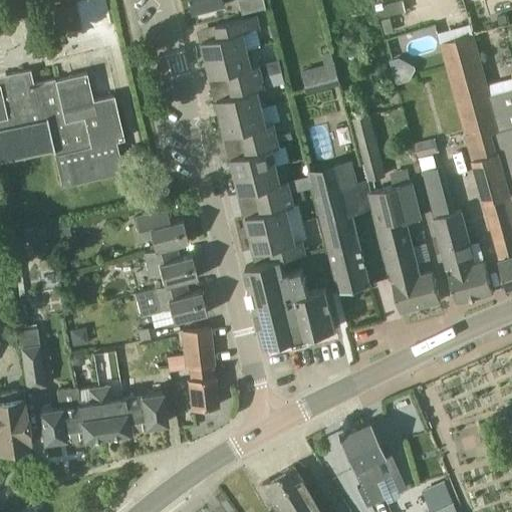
[(212,6),(216,5),(223,4),(222,2),(228,0),(189,0),(192,11),(212,6)]
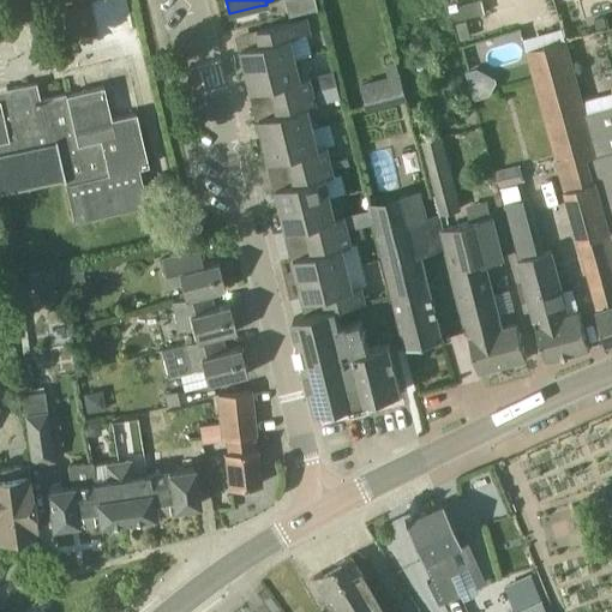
[(312,0),(281,0),(287,18),(316,11),(312,0)]
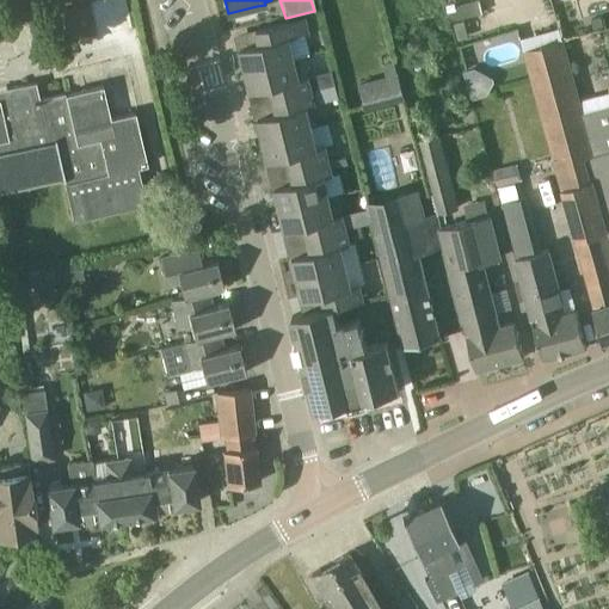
[(574,0),(580,18),(600,13),(595,0),(574,0)]
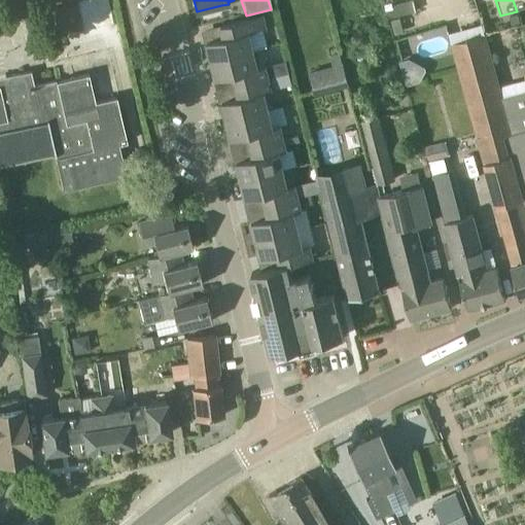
[(524,0),(513,0),(517,11),(524,8),(524,0)]
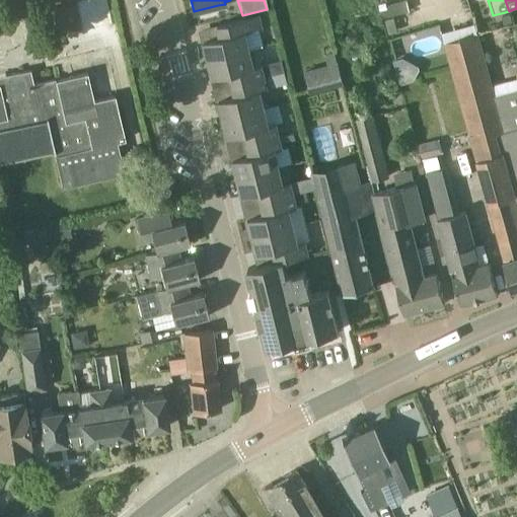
[(202,43),(206,61),(225,57),(247,51),(243,34),(261,29),(257,17),(247,19),(215,26),(218,39),(202,43)]
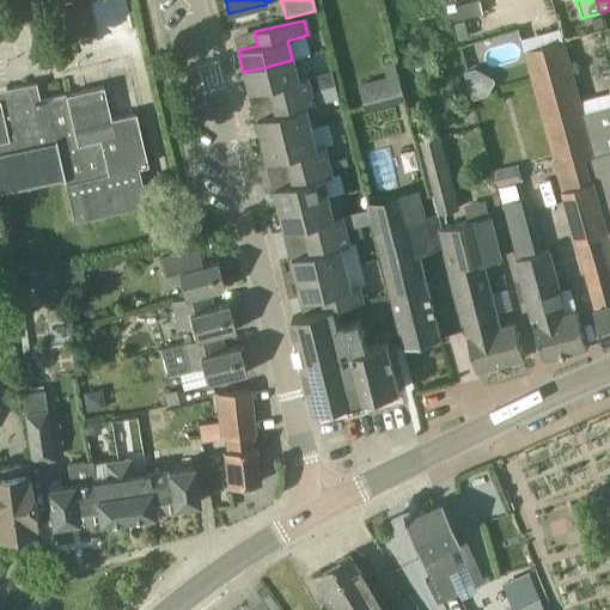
[(578,103),(561,43),(523,53),(595,317),(603,345),(609,342),(609,209),(595,156),(579,103),(578,103)]
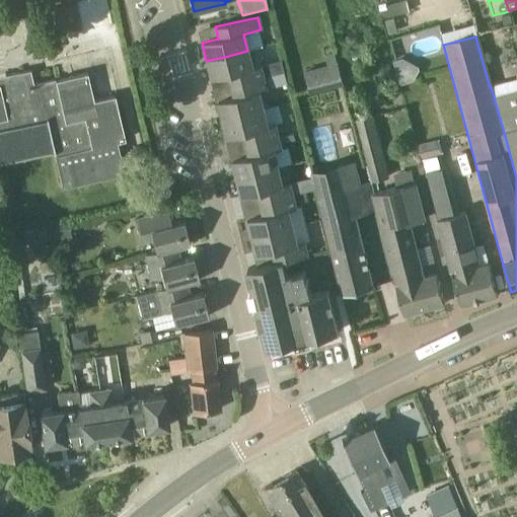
[(225,57),(206,61),(211,79),(227,75),(230,86),(263,79),(260,67),(259,66),(254,50),(247,51),(225,57)]
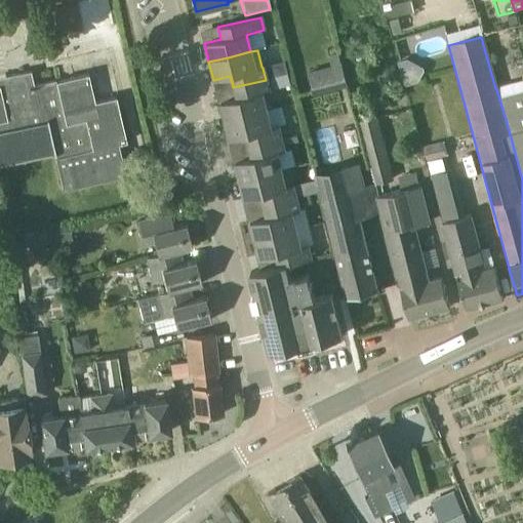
[(329,68),(306,73),(312,96),(346,88),(336,54),(327,57),(329,68)]
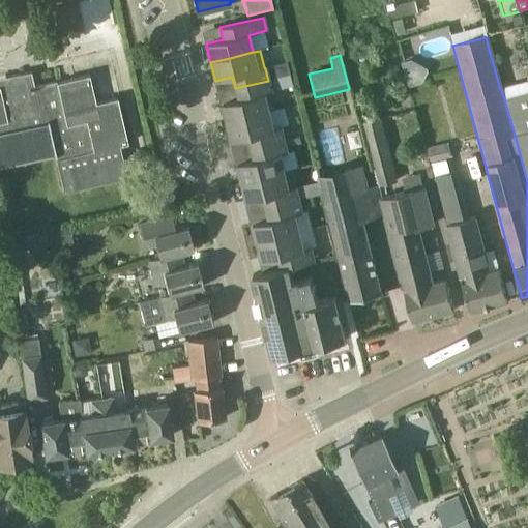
[(118,146),(126,145),(115,99),(93,104),(87,76),(38,87),(38,86),(32,87),(29,72),(5,78),(6,86),(0,87),(0,168),(53,157),(60,192),(125,178),(118,146)]
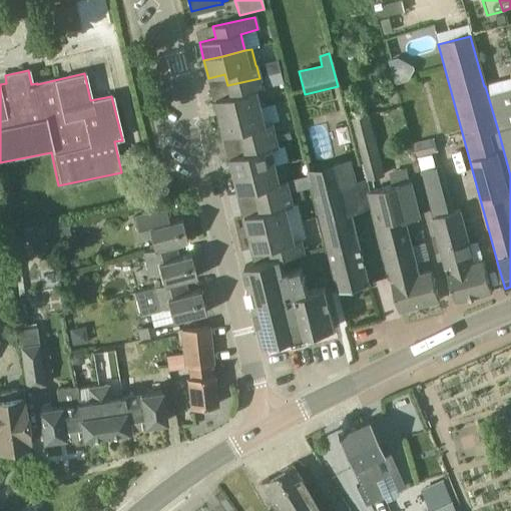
[(230,96),(213,100),(218,119),(260,108),(256,92),(263,90),(260,78),(227,85),(230,96)]
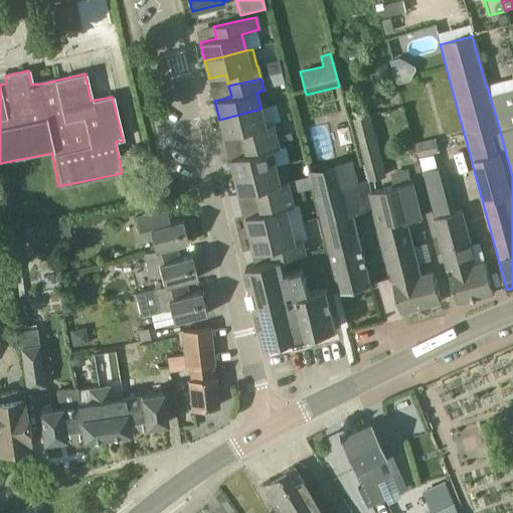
[(512,78),(487,87),(500,131),(512,176),(512,78)]
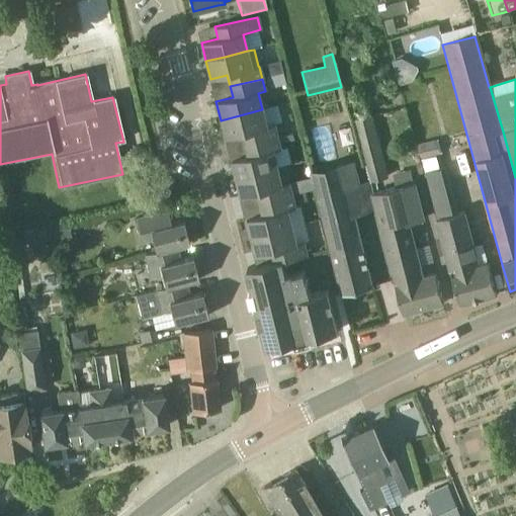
[(276,138),(273,124),(266,126),(262,109),(221,120),(225,138),(242,134),(245,145),(276,138)]
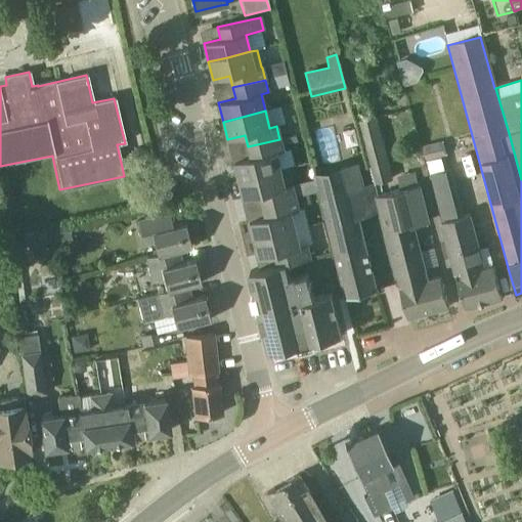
[(375,118),(356,122),(374,185),(392,180),(375,118)]
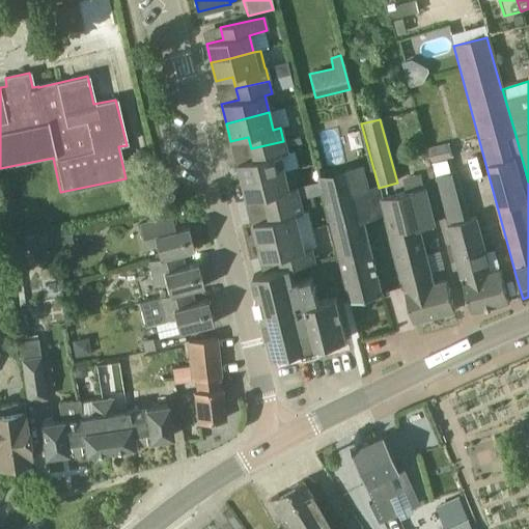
[(283,141),(251,148),(253,161),(237,165),(241,184),(283,172),(279,156),(286,154),(285,149),(301,145),(299,138),(283,142),(283,141)]
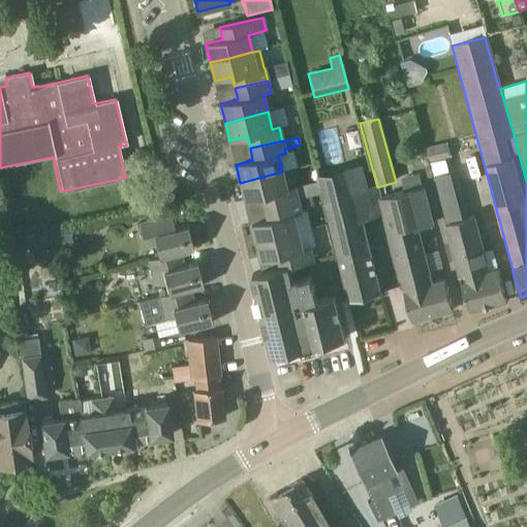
[(444,144),(424,149),(428,164),(448,159),(444,144)]
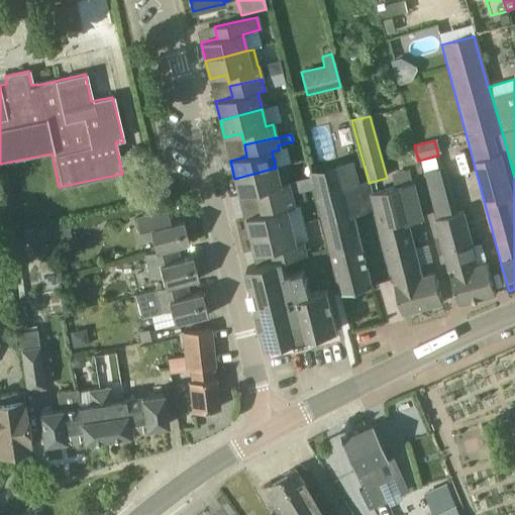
[(356,234),(353,234),(348,217),(341,190),(357,186),(351,163),(310,174),(334,272),(340,295),(370,288),(356,234)]
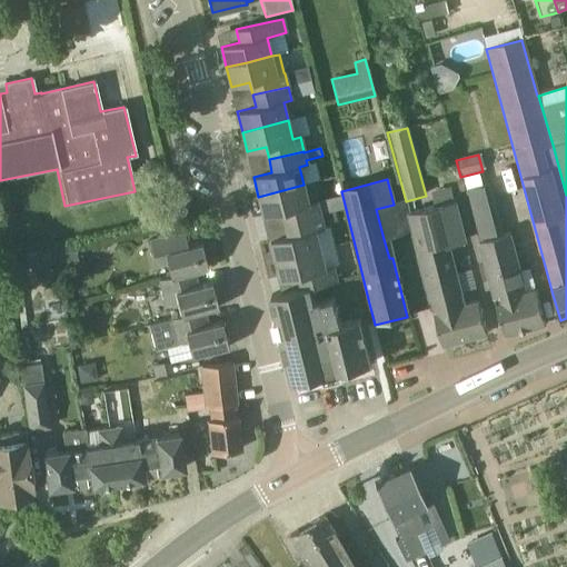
[(304,185),(258,197),(264,217),(281,212),(285,225),(319,216),(342,210),(339,198),(317,202),(312,183),(304,186),(304,185)]
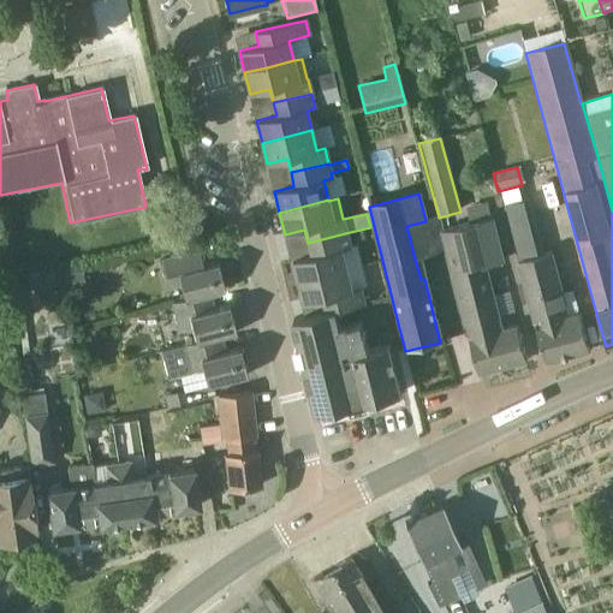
[(548,254),(542,255),(529,200),(503,207),(543,363),(589,351),(582,323),(578,313),(565,316),(563,305),(548,254)]
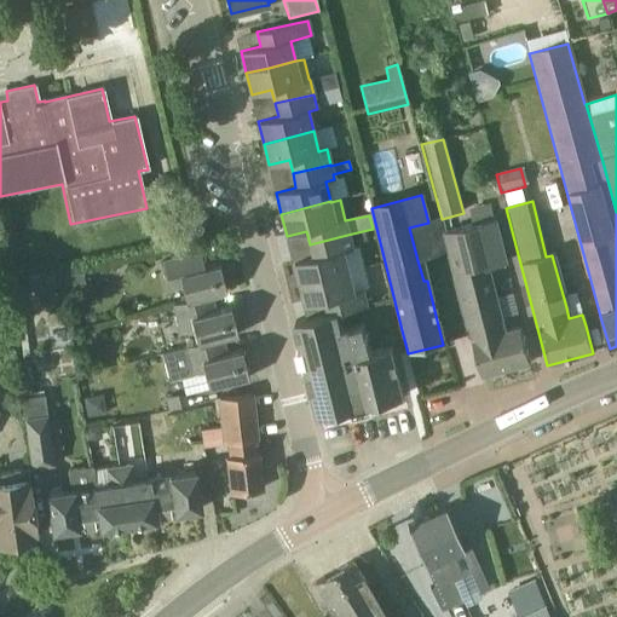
[(462,304),(494,295),(486,267),(505,263),(492,220),(443,234),(448,253),(462,304)]
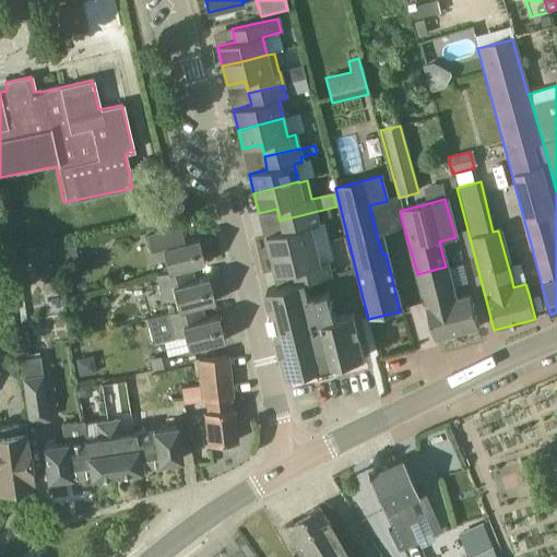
[(313,212),(316,218),(327,216),(326,209),(313,212)]
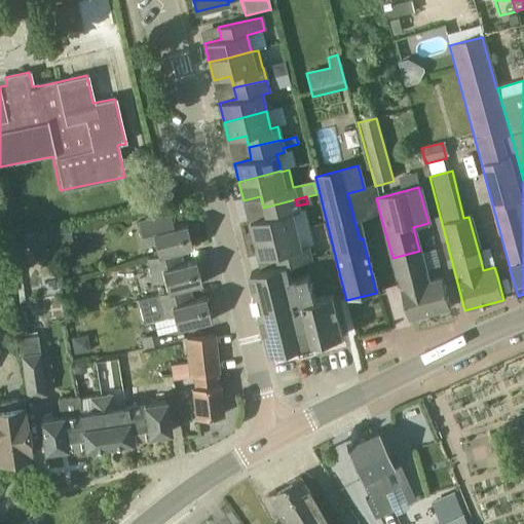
[(249,223),(254,241),(295,231),(291,214),(298,212),(295,199),(263,208),(266,219),(249,223)]
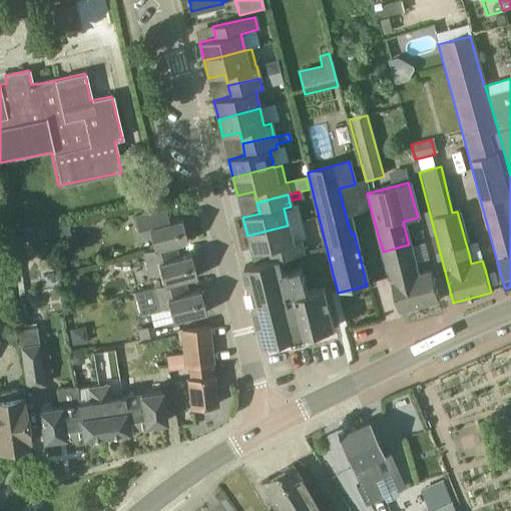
[(179,219),(166,222),(163,210),(133,217),(139,239),(149,236),(153,251),(172,246),(185,242),(179,219)]
